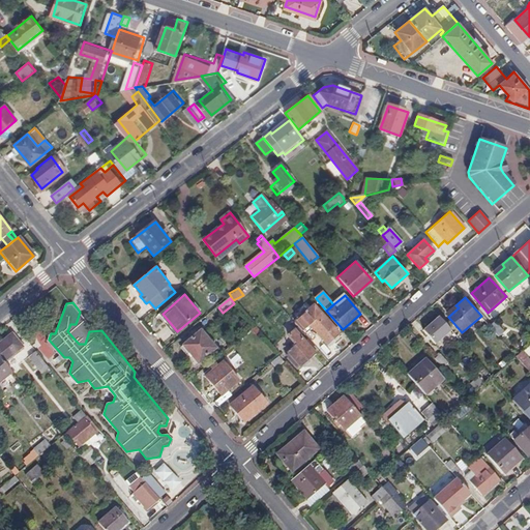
[(315,304),(295,323),(301,330),(311,324),(330,347),(336,342),(334,339),(340,333),(315,304)]
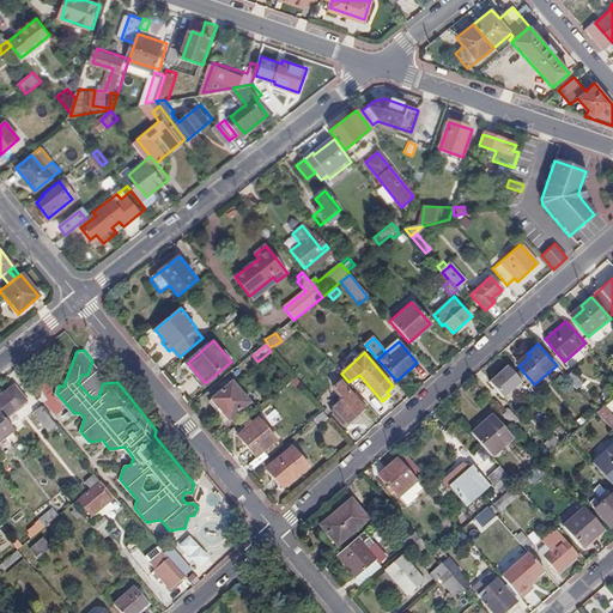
[(522,381),(508,366),(487,384),(501,399),(522,381)]
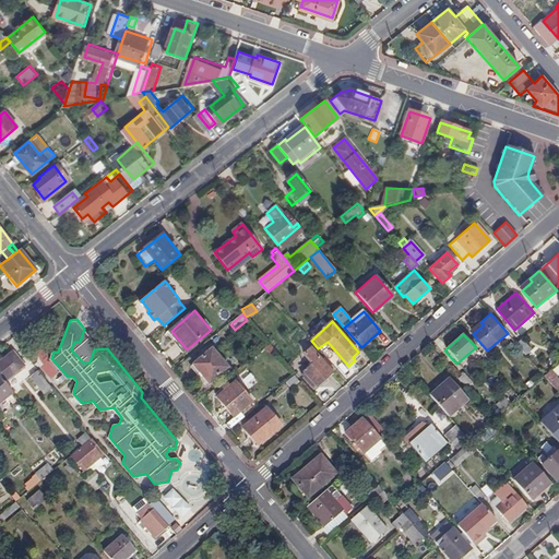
[(523,337),(516,343),(526,355),(532,349),(523,337)]
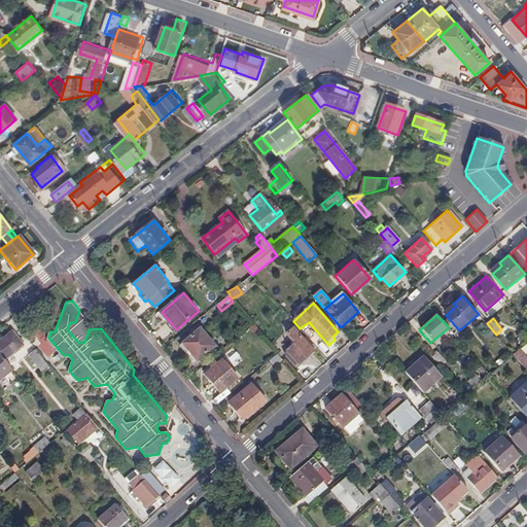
[(199,361),(215,346),(201,327),(183,343),(199,361)]
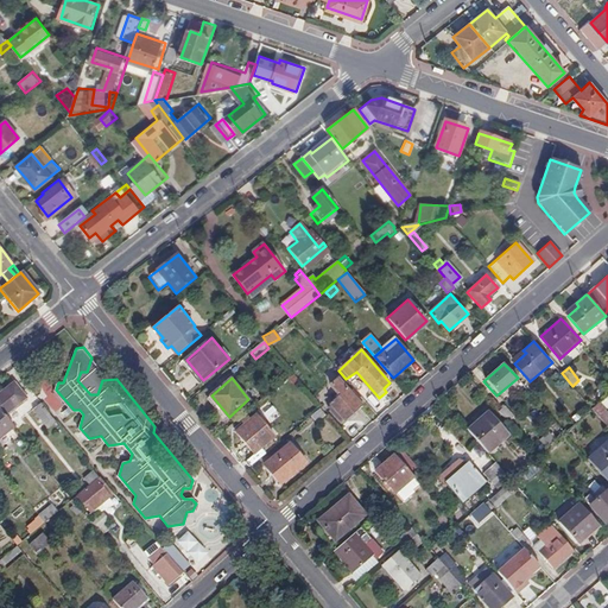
[(360,405),(337,379),(330,385),(339,394),(329,403),(344,419),(360,405)]
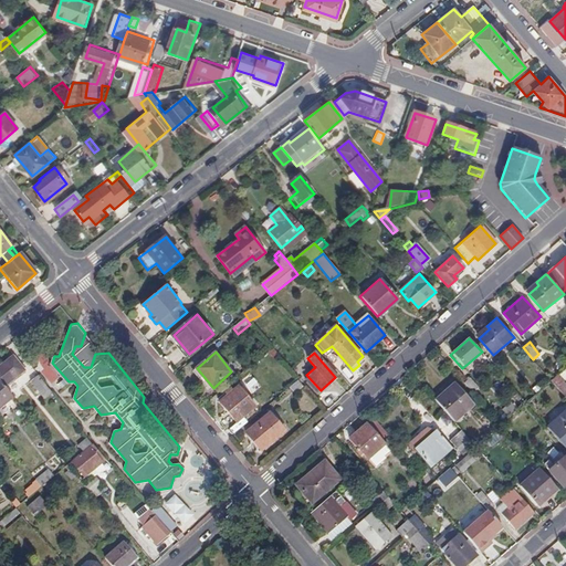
[(16,355),(0,367),(0,378),(7,387),(28,370),(16,355)]
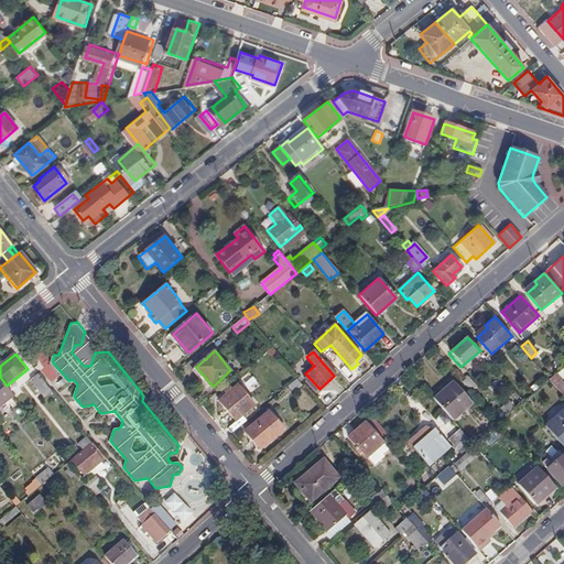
[(563,381),(555,372),(549,378),(563,394),(563,381)]
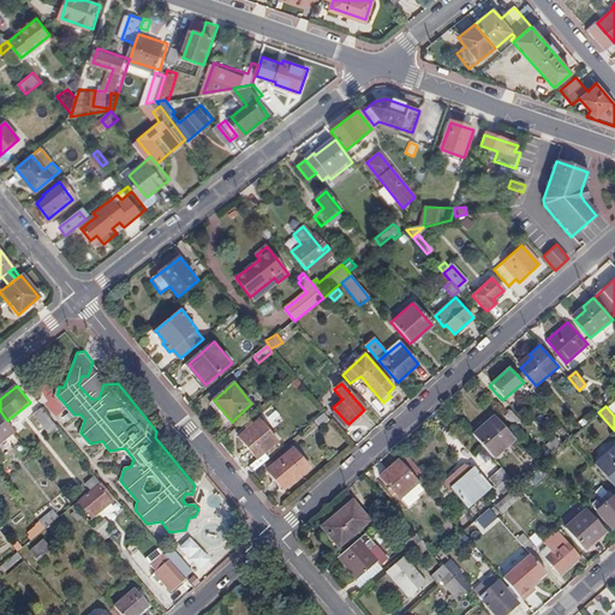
[(58,424),(43,407),(36,413),(49,431),(58,424)]
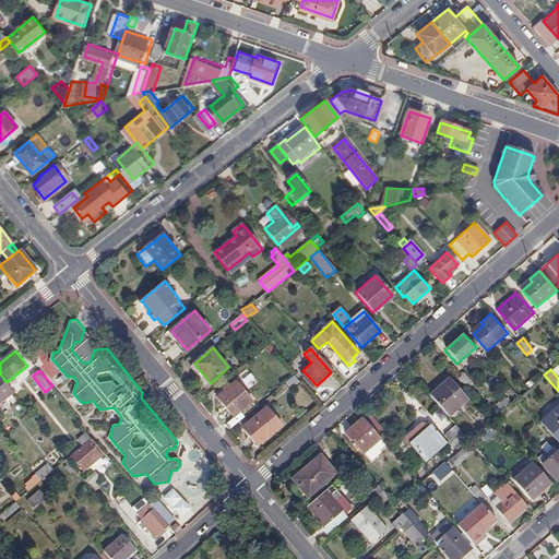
[(465,370),(459,378),(467,387),(474,380),(465,370)]
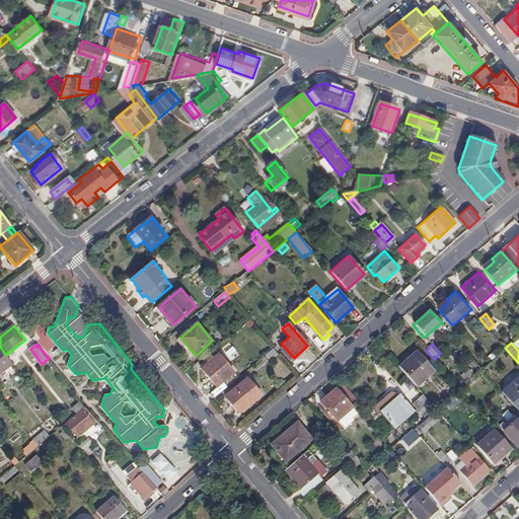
[(6,355),(0,347),(0,371),(12,362),(6,355)]
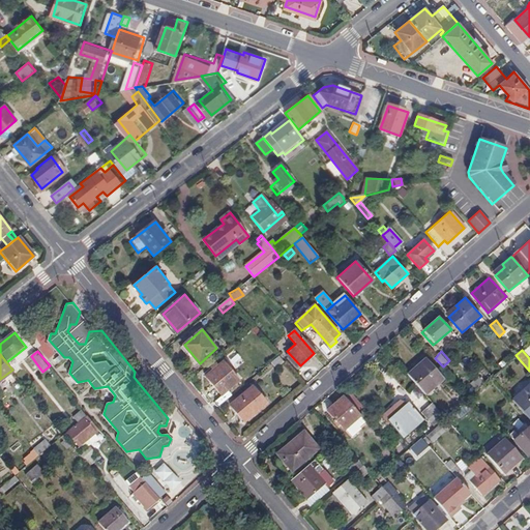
[(270,363),(276,371),(285,364),(278,357),(270,363)]
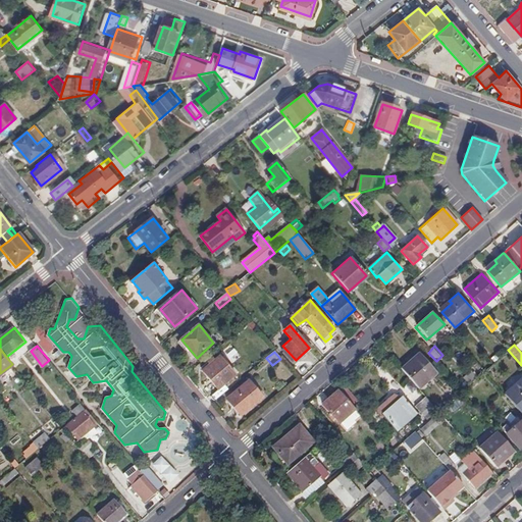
[(491,357),(496,361),(500,357),(497,353),(491,357)]
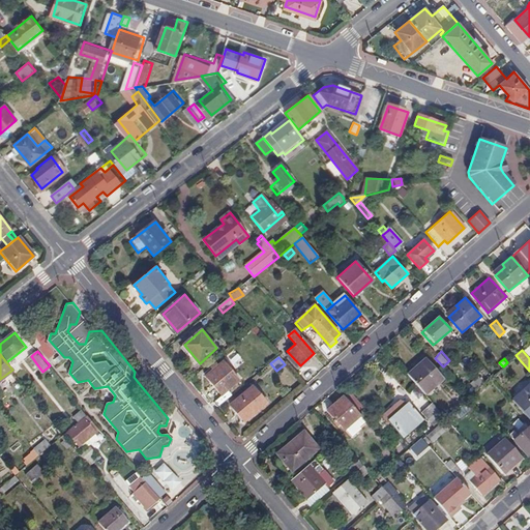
[(427,359),(409,375),(424,393),(442,378),(427,359)]
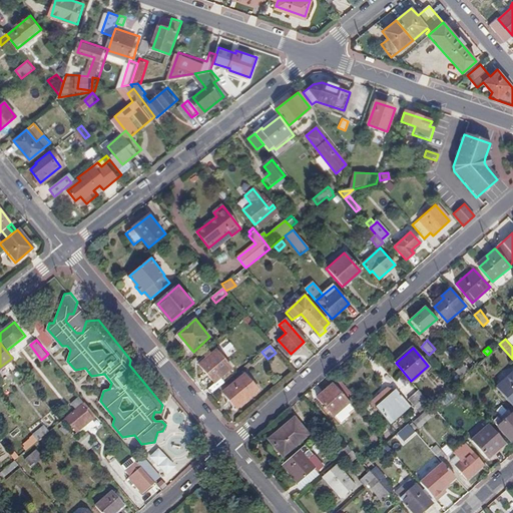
[(232,368),(218,350),(200,364),(215,382),(232,368)]
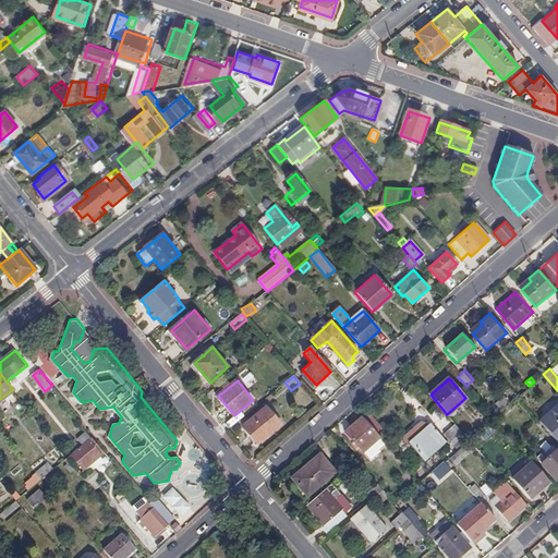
[(496,402),(502,410),(511,402),(504,395),(496,402)]
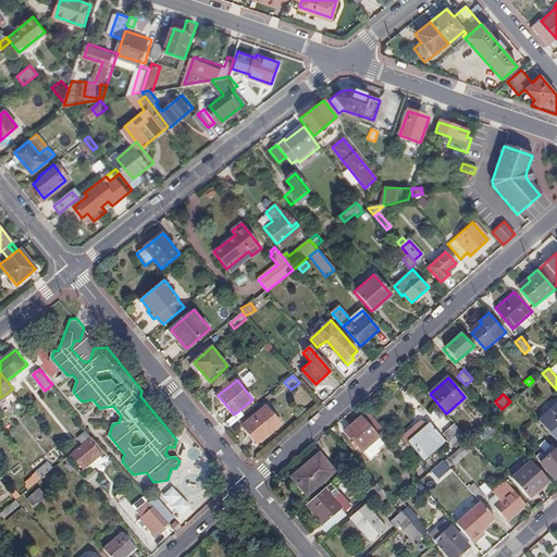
[(556,401),(539,419),(556,440),(556,401)]
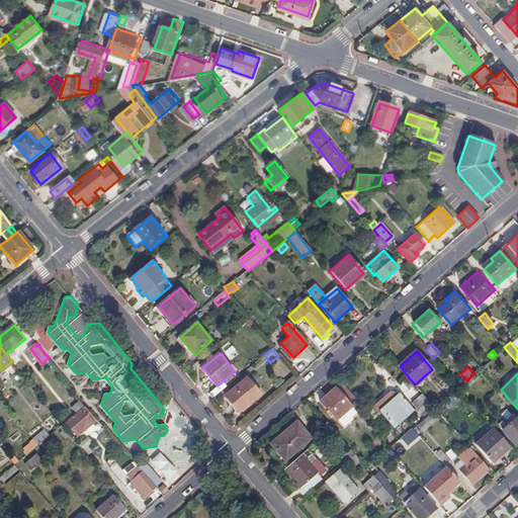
[(238,410),(261,391),(249,376),(227,396),(238,410)]
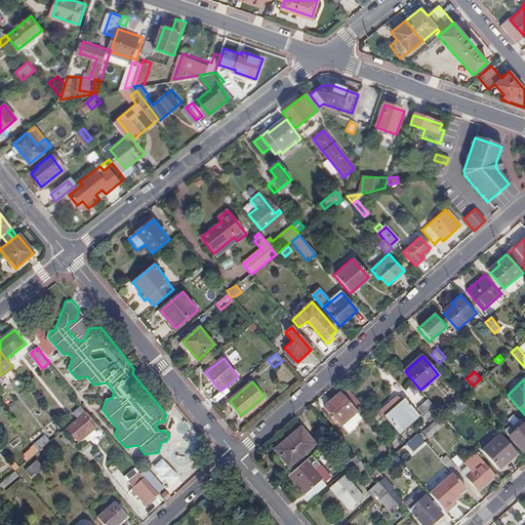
[(364,418),(341,393),(324,408),(342,428),(345,426),(351,434),(360,426),(359,423),(364,418)]
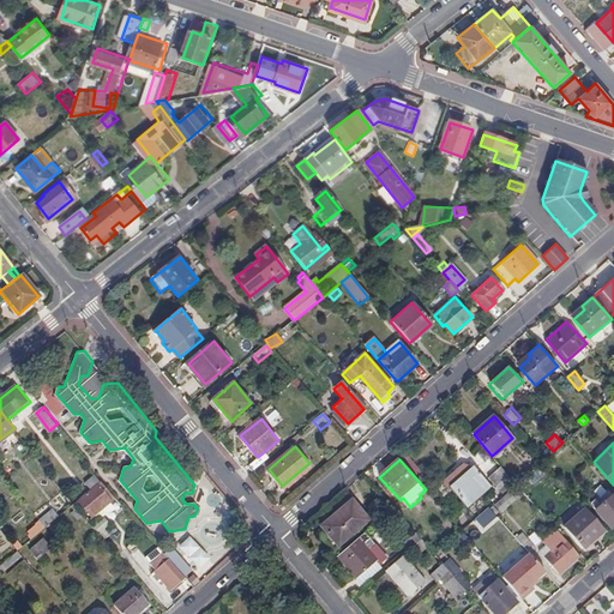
[(451,489),(467,507),(491,486),(474,467),(464,461),(440,481),(450,491),(451,489)]
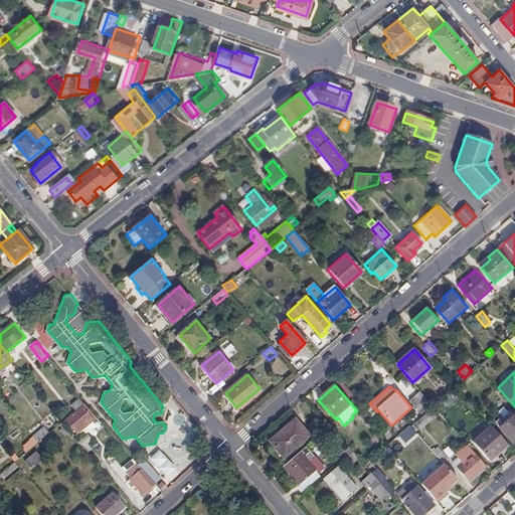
[(457,397),(450,389),(441,397),(448,405),(457,397)]
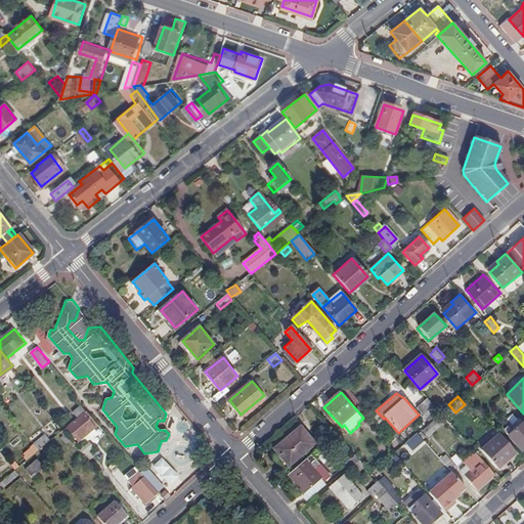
[(430,422),(440,412),(427,397),(417,406),(430,422)]
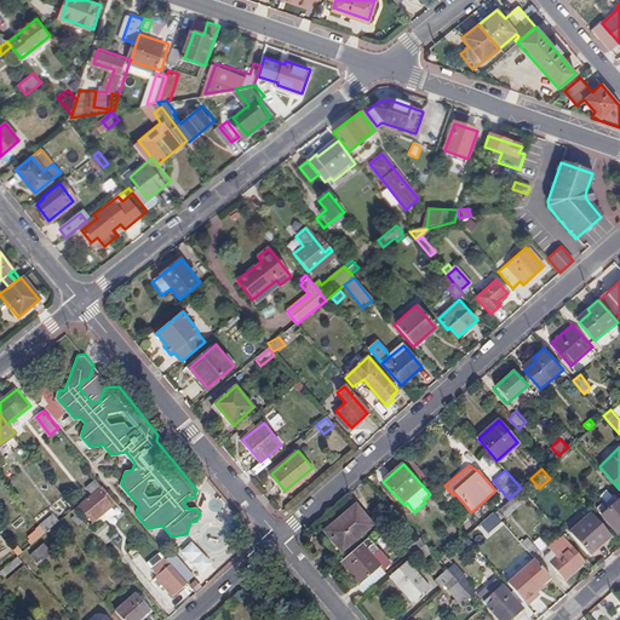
[(85,488),(90,494),(101,486),(95,480),(85,488)]
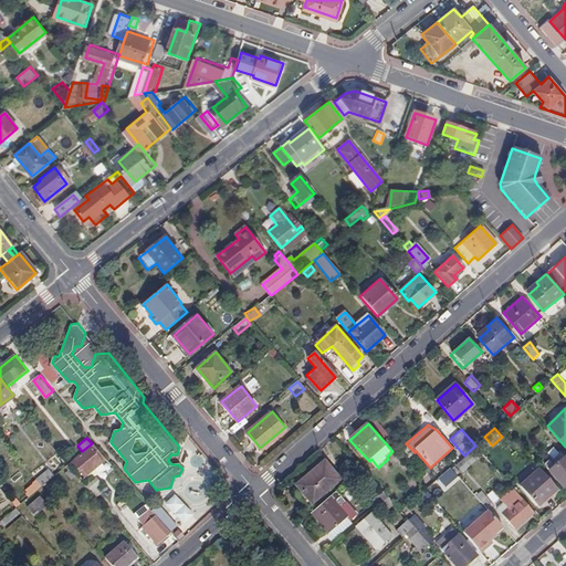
[(82,451),(72,460),(85,475),(106,457),(93,442),(92,443),(82,451)]
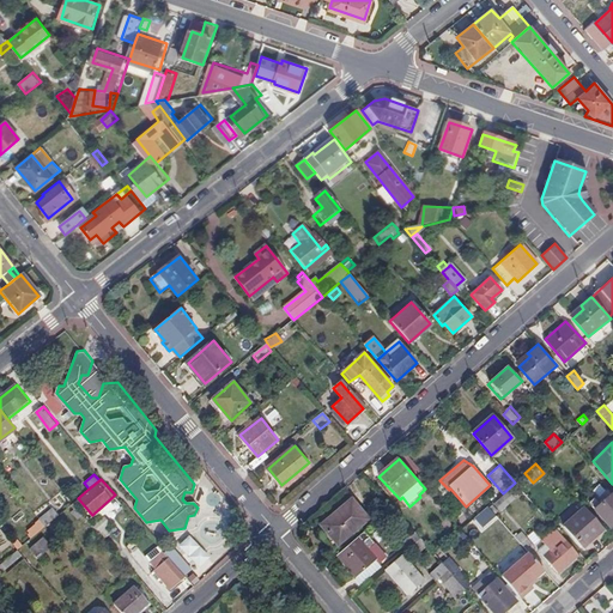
[(515,498),(508,491),(493,504),(501,510),(515,498)]
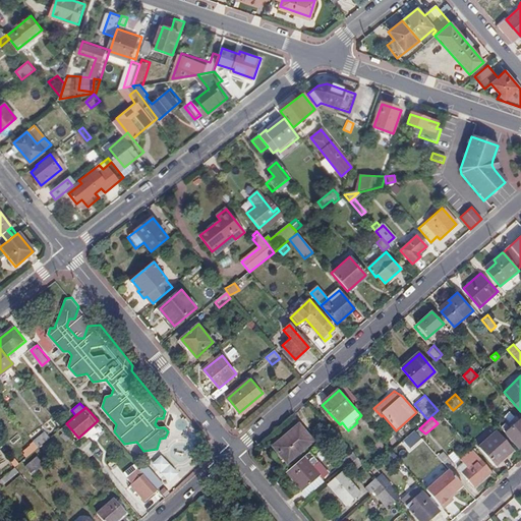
[(520,444),(520,419),(520,418),(505,431),(518,447),(520,444)]
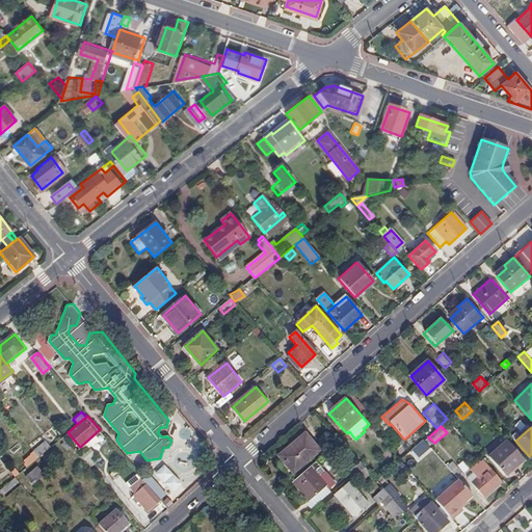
[(289,475),(320,449),(304,432),(274,458),(289,475)]
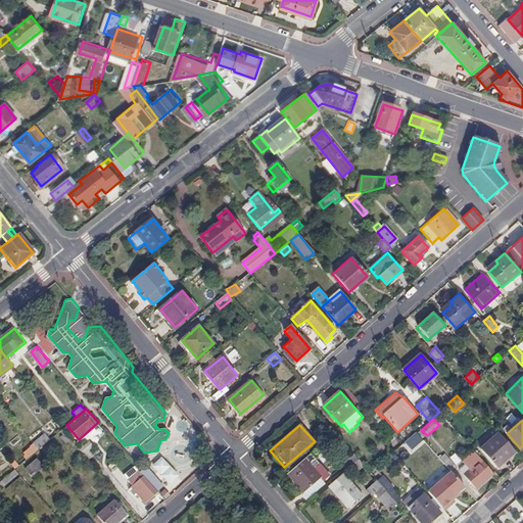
[(73,439),(62,428),(54,435),(57,439),(61,435),(67,443),(73,439)]
